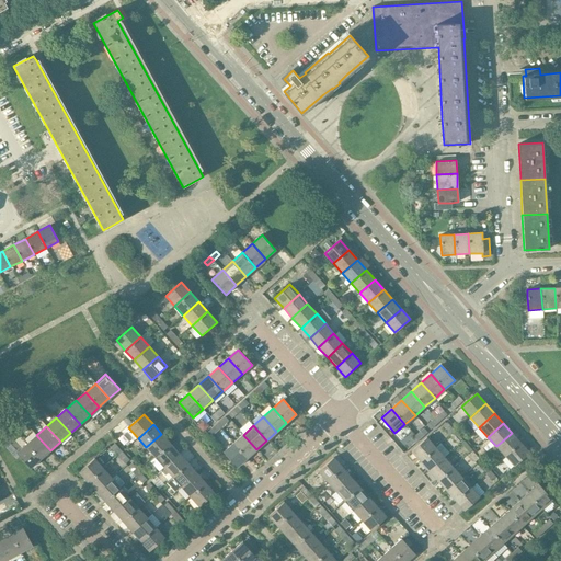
[(512,433),(496,446),(505,456),(521,443),(512,433)]
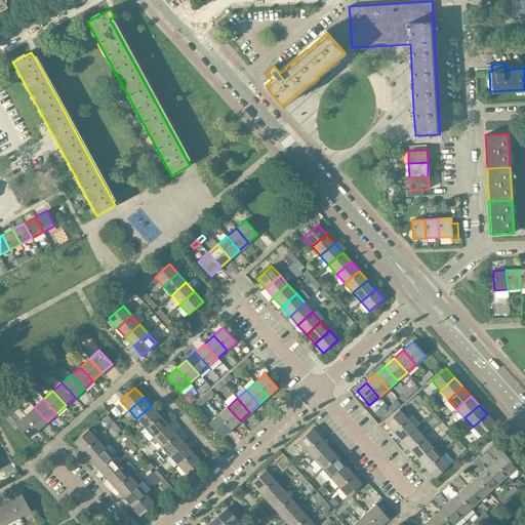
[(159,415),(151,406),(136,418),(146,428),(159,415)]
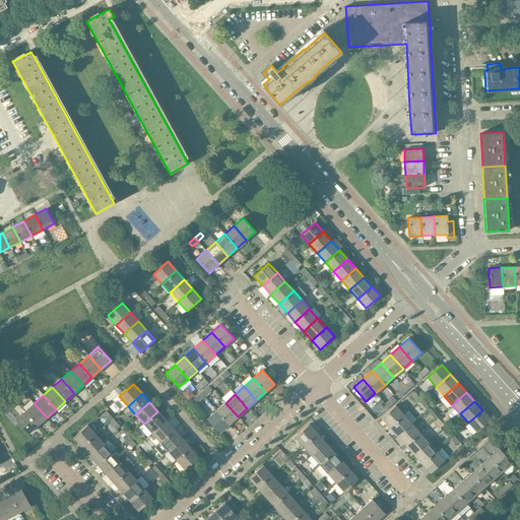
[(47,417),(34,403),(24,411),(38,426),(47,417)]
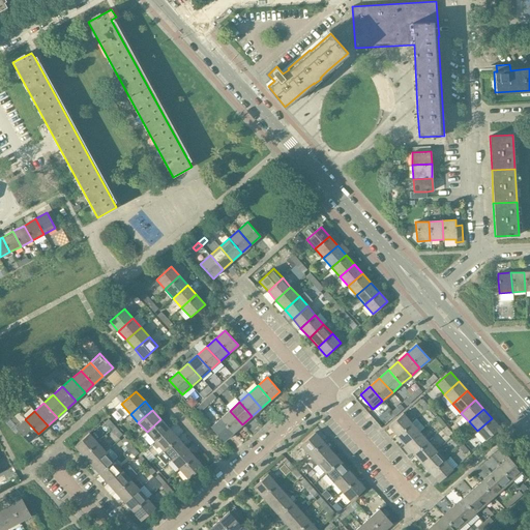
[(242,424),(230,411),(221,418),(233,433),(242,424)]
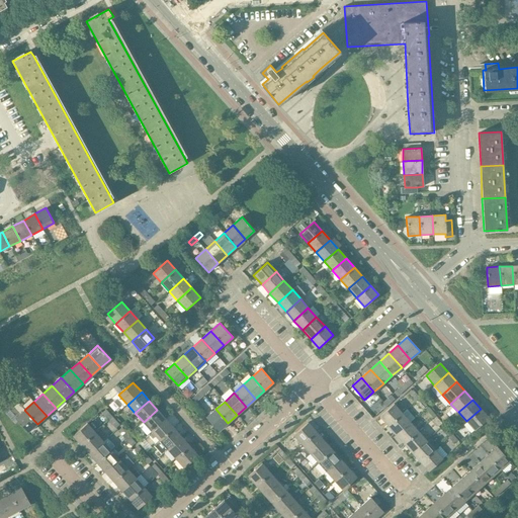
[(394,404),(379,417),(387,426),(402,414),(394,404)]
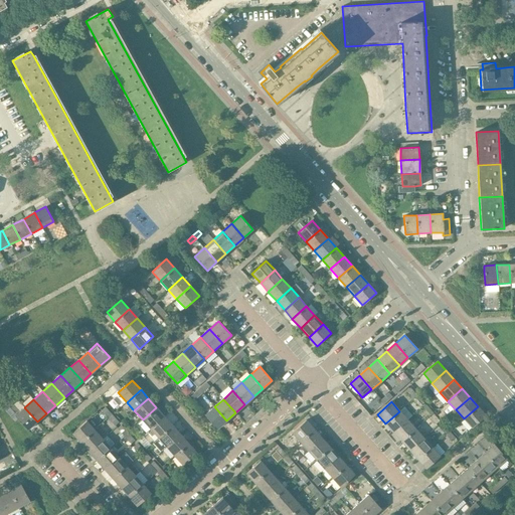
[(226,420),(214,406),(205,415),(217,430),(226,420)]
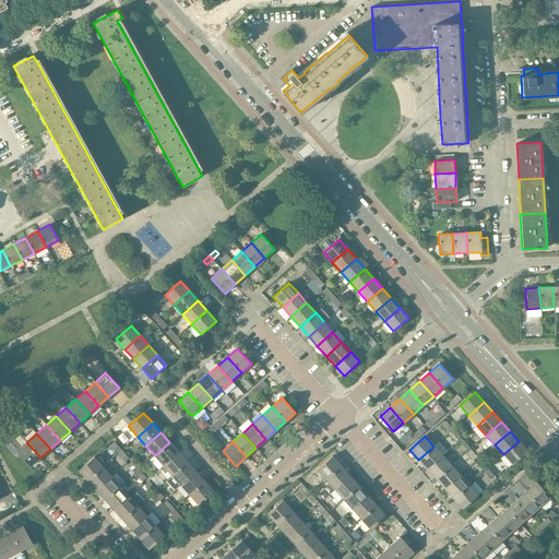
[(519,441),(503,454),(512,464),(527,451),(519,441)]
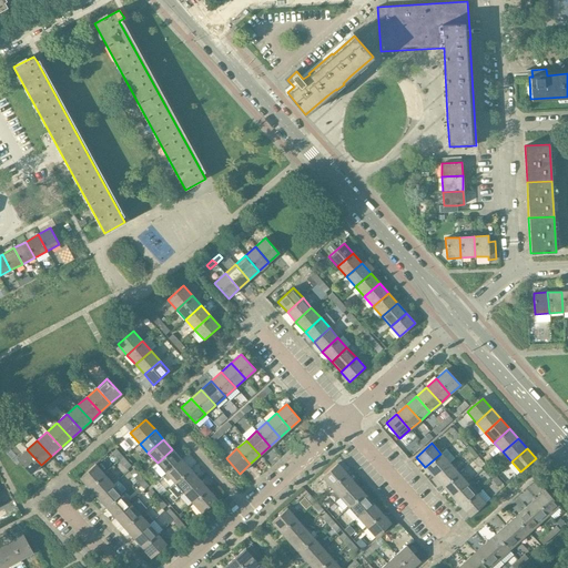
[(41,465),(27,449),(17,459),(30,475),(41,465)]
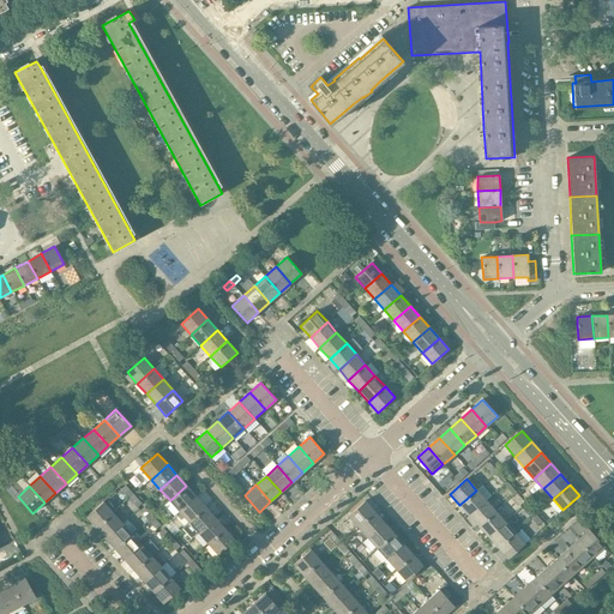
[(196,497),(186,486),(170,500),(179,511),(196,497)]
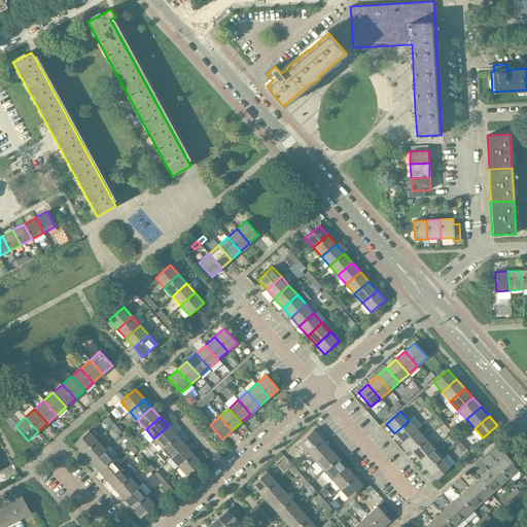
[(409,421),(394,433),(402,443),(417,430),(409,421)]
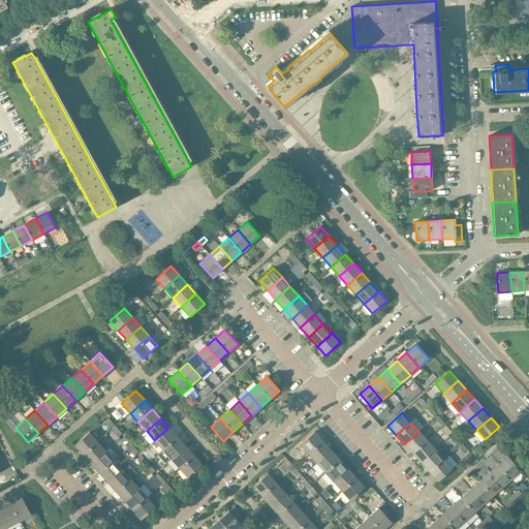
[(177,437),(168,428),(154,440),(162,449),(177,437)]
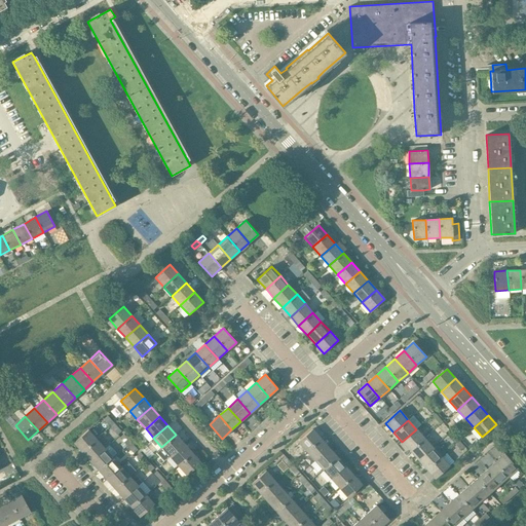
[(88,429),(74,443),(82,452),(97,440),(88,429)]
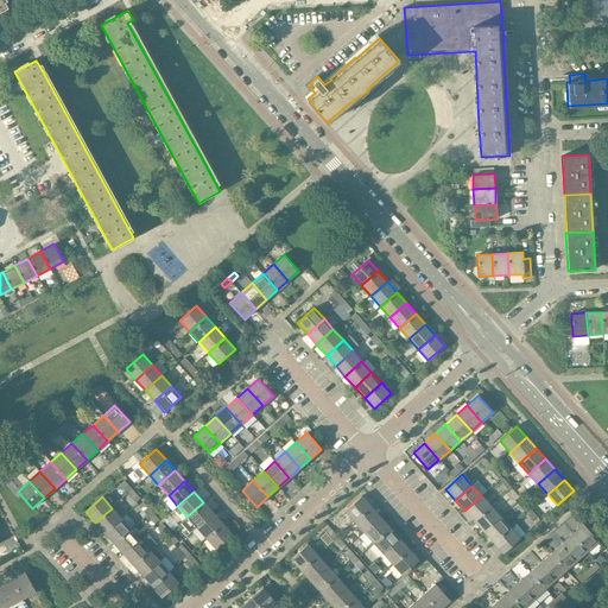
[(371,507),(361,496),(344,511),(354,521),(371,507)]
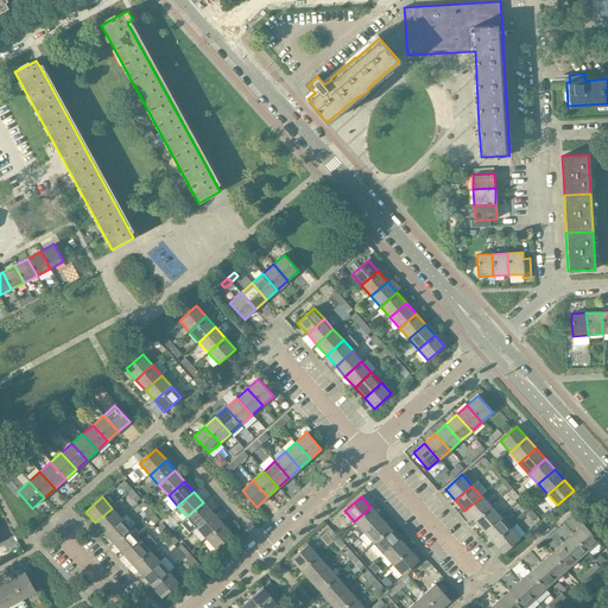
[(481,496),(464,511),(474,521),(491,507),(481,496)]
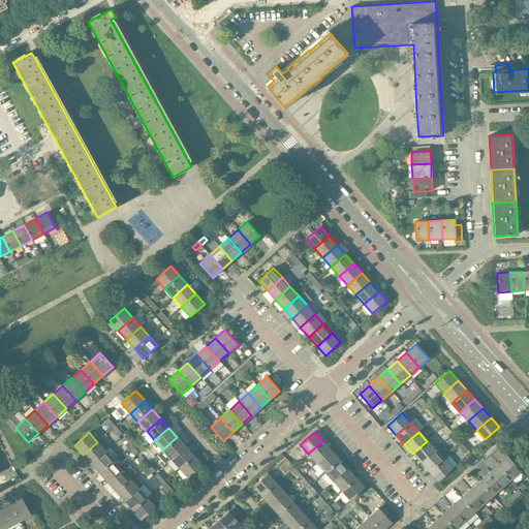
[(185,446),(177,437),(162,449),(170,459),(185,446)]
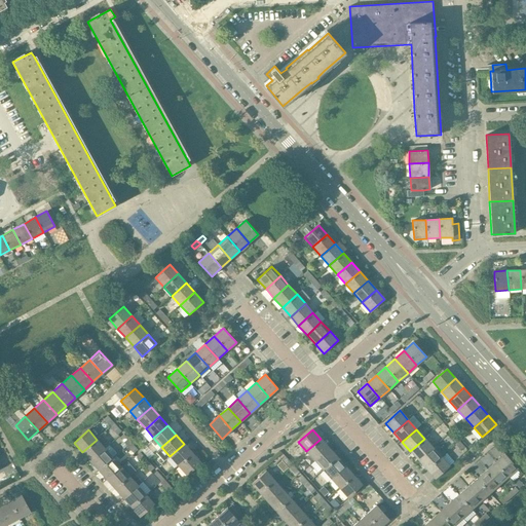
[(329,448),(321,439),(306,451),(314,460),(329,448)]
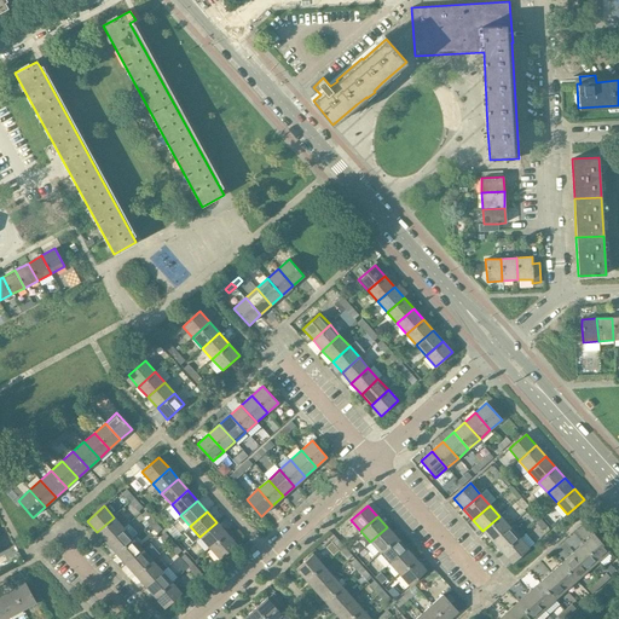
[(499,516),(482,531),(492,542),(509,526),(499,516)]
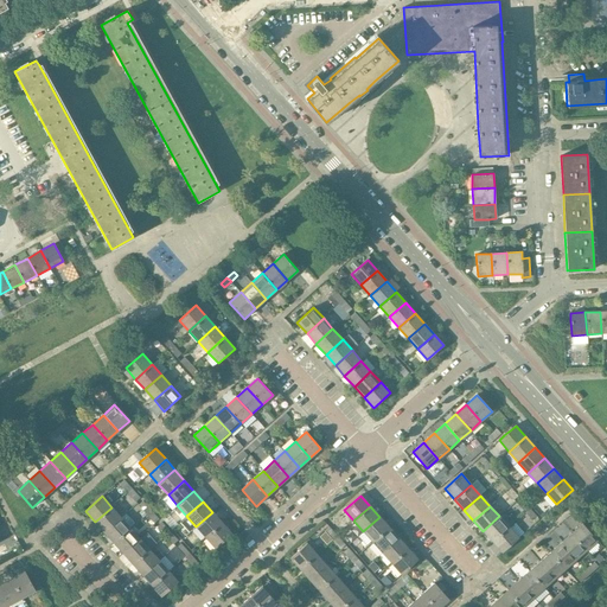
[(112,508),(95,522),(104,532),(121,517),(112,508)]
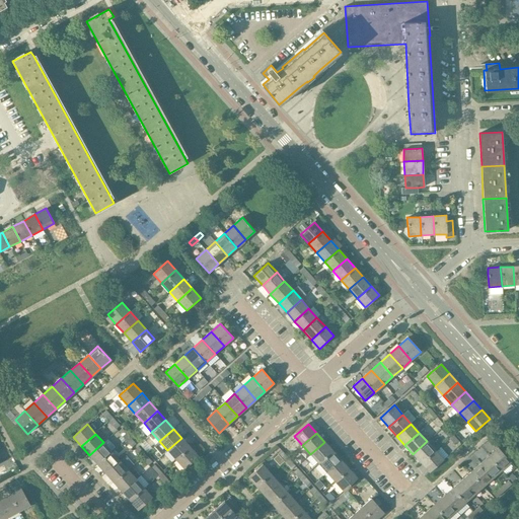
[(190,447),(181,438),(167,450),(175,459),(190,447)]
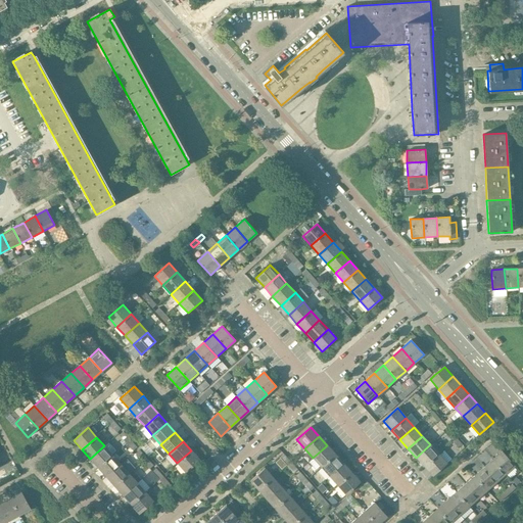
[(430,444),(416,458),(424,467),(438,454),(430,444)]
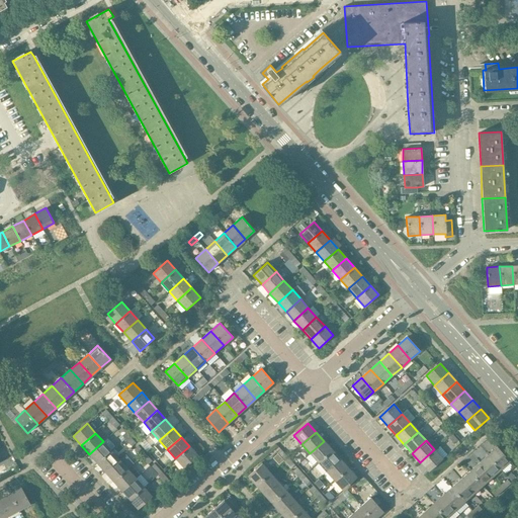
[(103,441),(89,454),(97,463),(111,451),(103,441)]
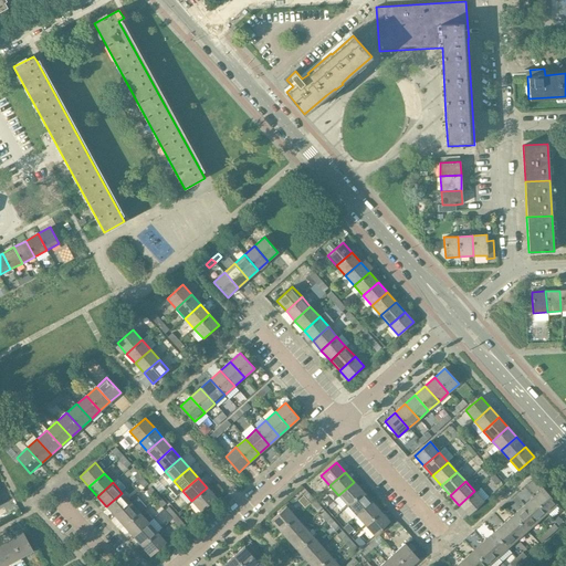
[(363,492),(354,482),(338,495),(347,505),(363,492)]
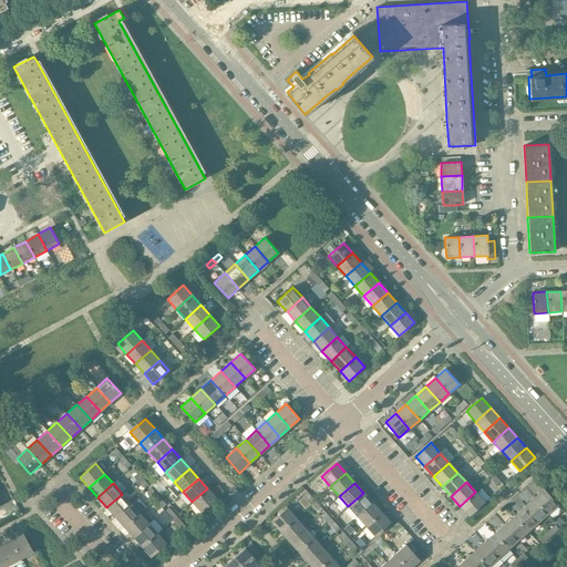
[(217,498),(207,488),(192,502),(202,513),(217,498)]
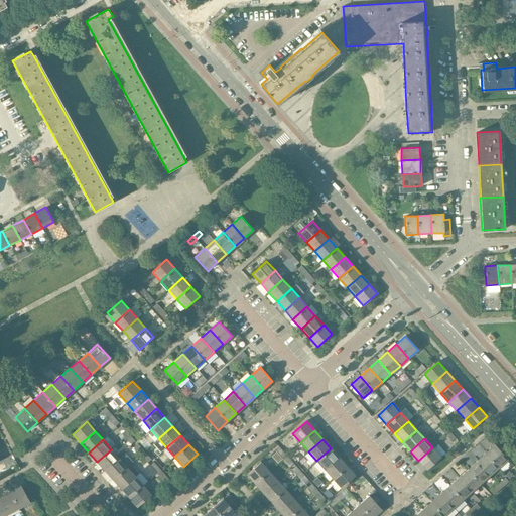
[(495,445),(486,454),(498,468),(508,460),(495,445)]
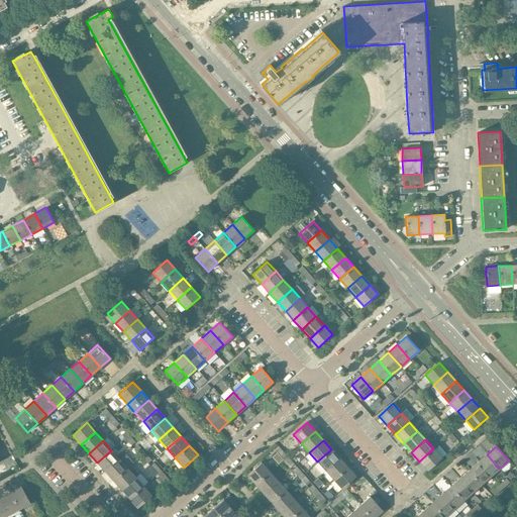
[(433,448),(419,461),(428,471),(441,457),(433,448)]
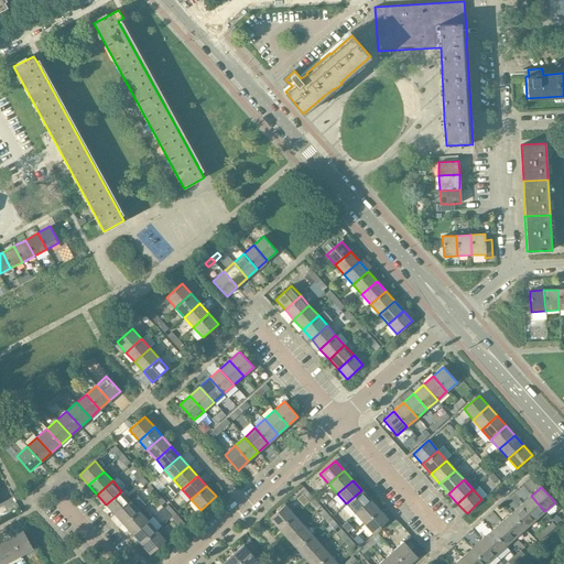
[(370,500),(361,490),(346,503),(355,513),(370,500)]
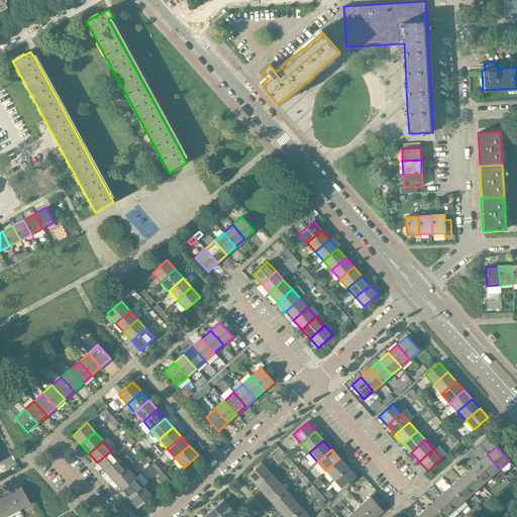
[(111,450),(97,462),(105,472),(119,458),(111,450)]
